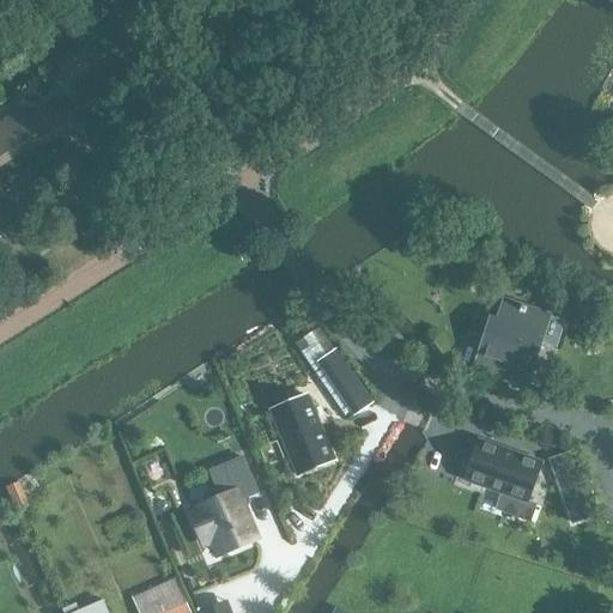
[(4,193),(54,162),(87,140),(62,101),(29,122),(22,111),(0,125),(0,234),(20,222),(4,193)]
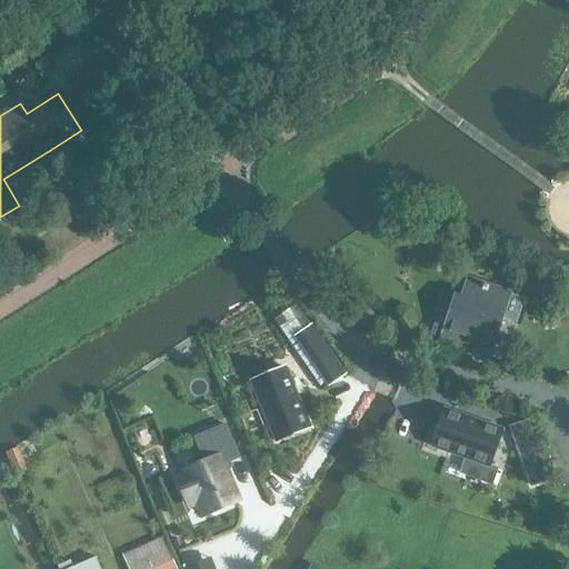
[(443,332),(440,345),(488,360),(509,295),(468,281),(461,300),(455,298),(443,332)]
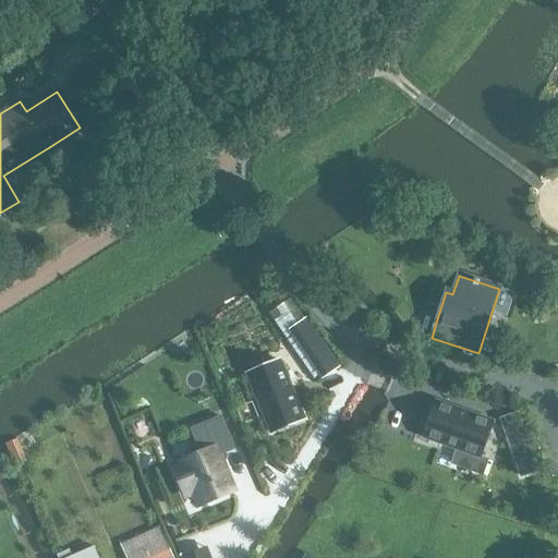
[(305,319),(290,330),(323,378),(338,367),(305,319)]
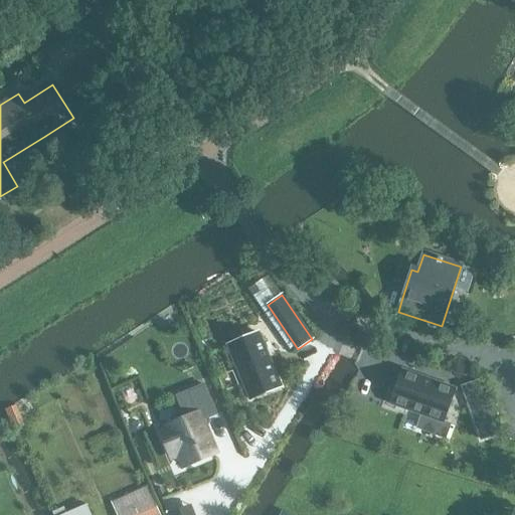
[(258,333),(228,346),(250,399),(280,387),(258,333)]
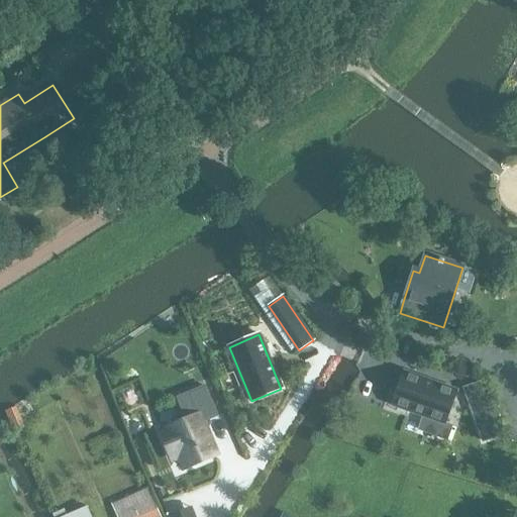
[(403,372),(392,405),(444,424),(456,391),(403,372)]
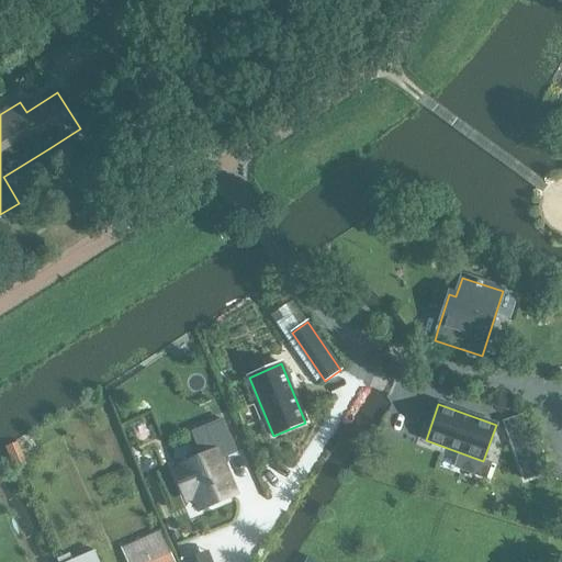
[(521,414),(503,420),(523,474),(541,468),(521,414)]
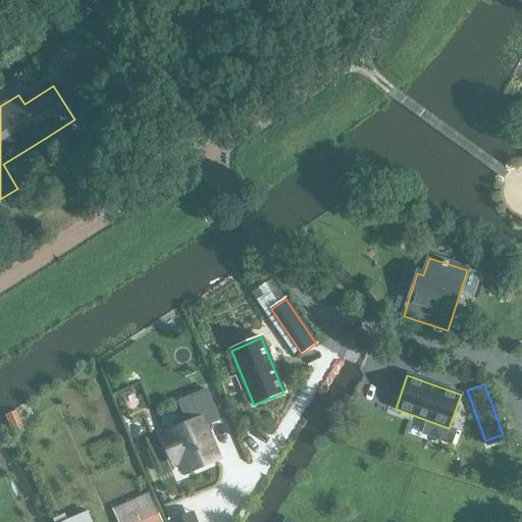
[(170,435),(163,438),(173,464),(187,458),(192,471),(218,460),(204,427),(219,420),(207,390),(191,398),(198,416),(187,421),(188,424),(169,432),(170,435)]
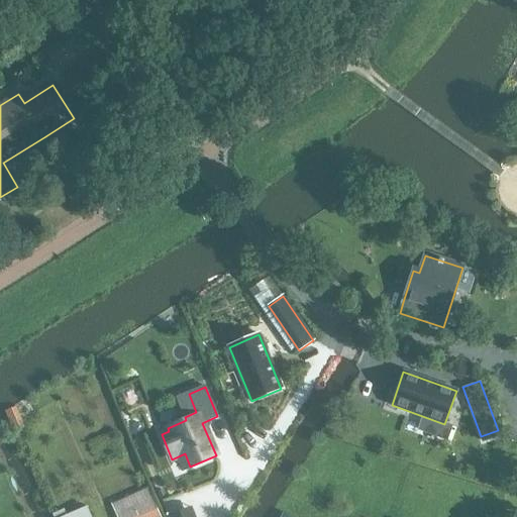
[(16,405),(6,410),(15,431),(25,427),(16,405)]
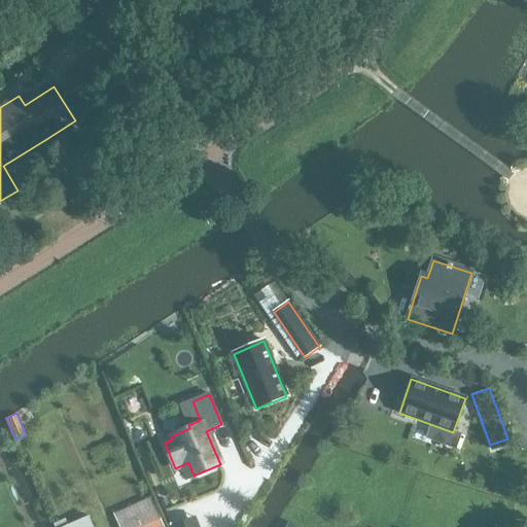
[(151,497),(114,514),(119,526),(142,526),(161,519),(151,497)]
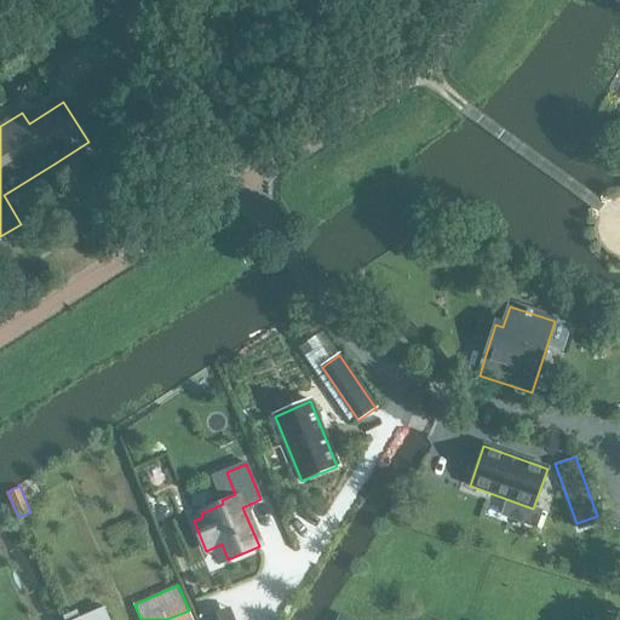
[(109,619),(104,608),(76,619),(109,619)]
